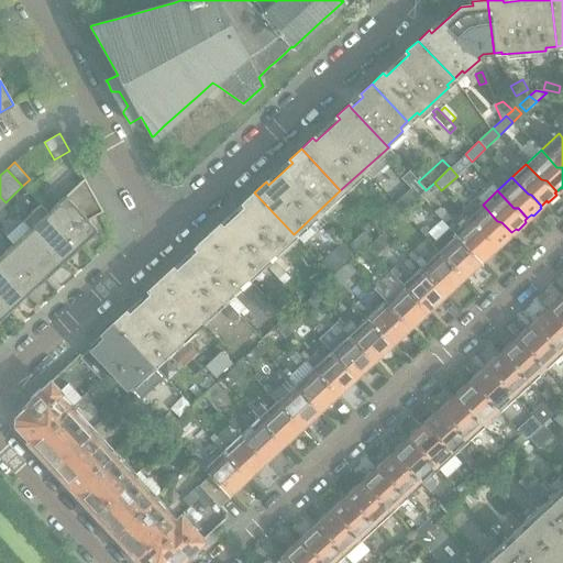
[(294,234),(254,192),(243,203),(245,206),(222,229),(219,225),(208,235),(246,277),(294,234)]
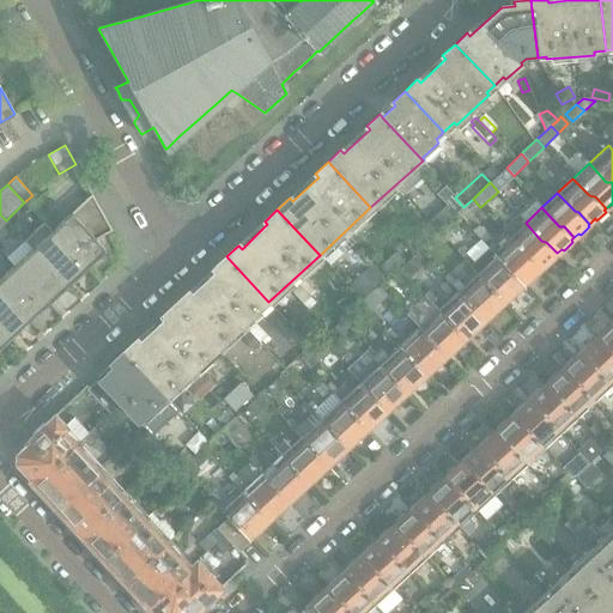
[(96,240),(71,213),(52,231),(85,268),(105,249),(96,240)]
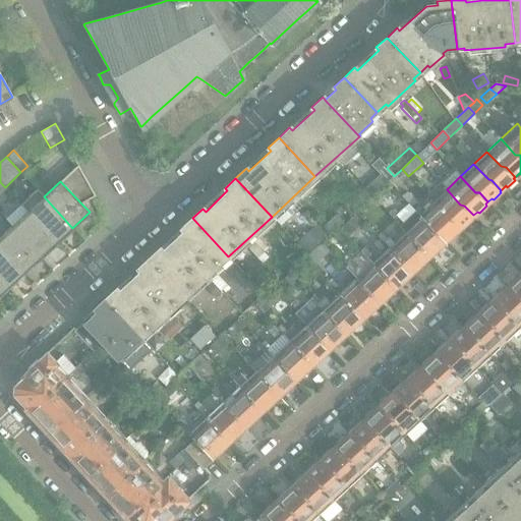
[(460,205),(447,189),(441,182),(426,195),(432,201),(448,218),(451,219),(460,228),(464,224),(465,226),(473,218),(472,217),(473,215),(464,206),(460,205)]
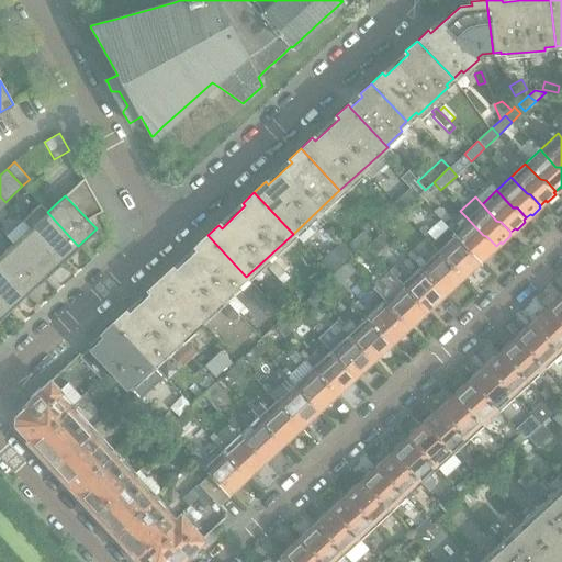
[(78,246),(47,212),(40,203),(22,221),(29,228),(62,262),(78,246)]
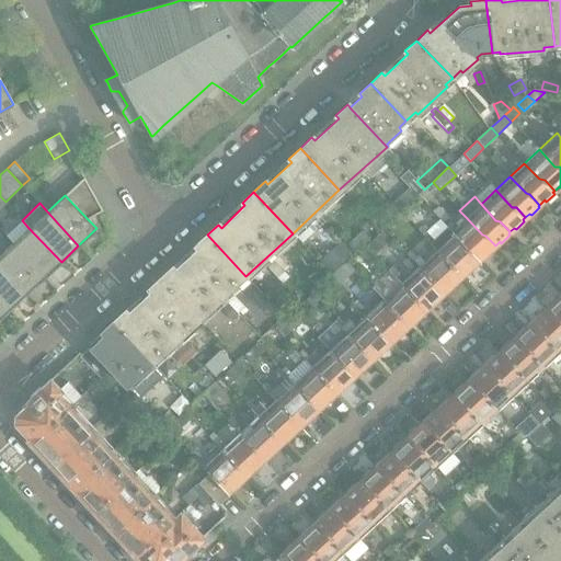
[(448,218),(438,207),(433,212),(443,222),(448,218)]
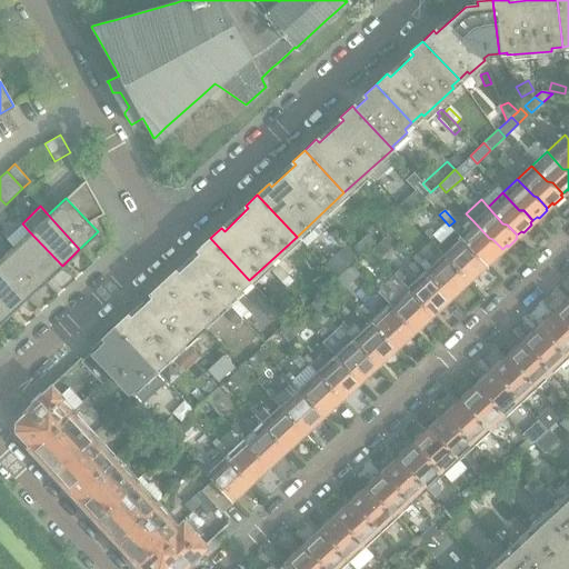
[(502,249),(492,239),(489,238),(472,220),(458,233),(473,251),(477,252),(487,263),(492,259),(493,260),(502,252),(500,250),(502,249)]
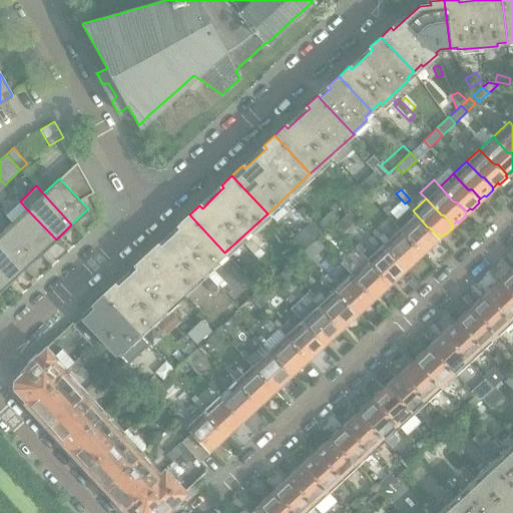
[(439,237),(430,227),(427,226),(413,210),(409,207),(397,219),(385,206),(381,210),(399,229),(422,253),(428,247),(429,246),(430,248),(438,241),(436,239),(439,237)]
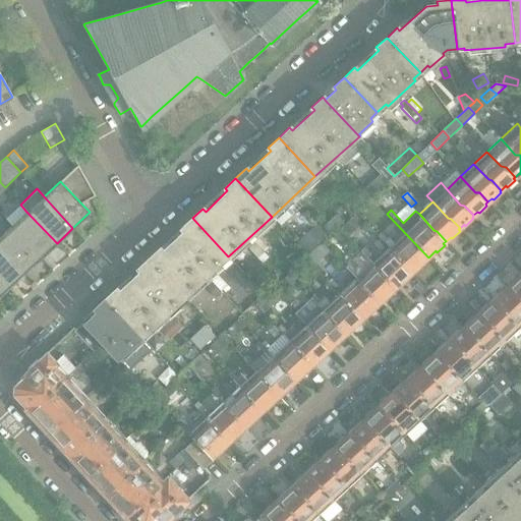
[(57,243),(26,212),(11,226),(41,257),(57,243)]
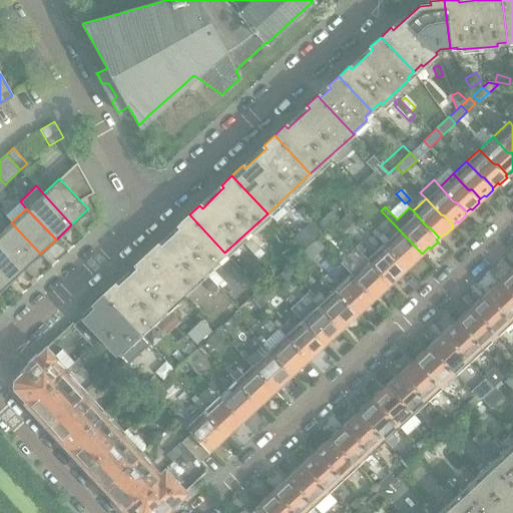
[(325,229),(338,217),(332,211),(319,223),(325,229)]
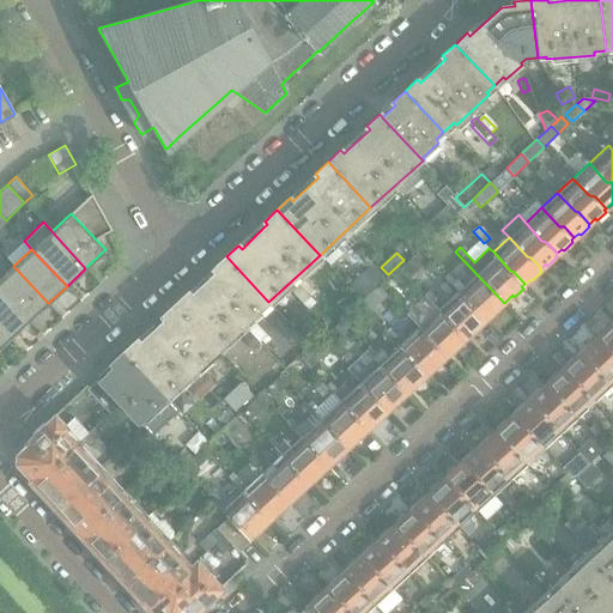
[(412,275),(426,262),(418,253),(404,266),(412,275)]
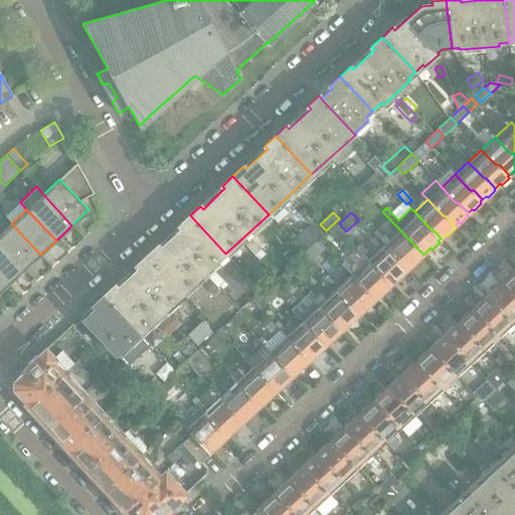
[(182,294),(225,253),(190,215),(179,225),(182,228),(171,238),(160,248),(157,245),(147,255),(182,294)]
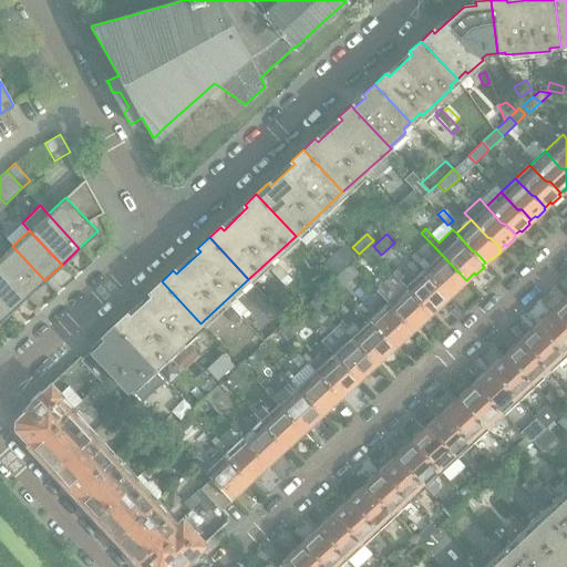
[(333,276),(356,256),(344,244),(323,265),(333,276)]
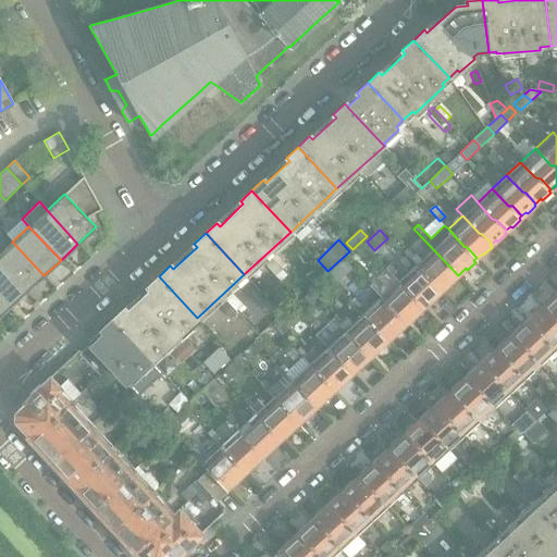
[(44,275),(12,242),(0,252),(0,262),(26,292),(44,275)]
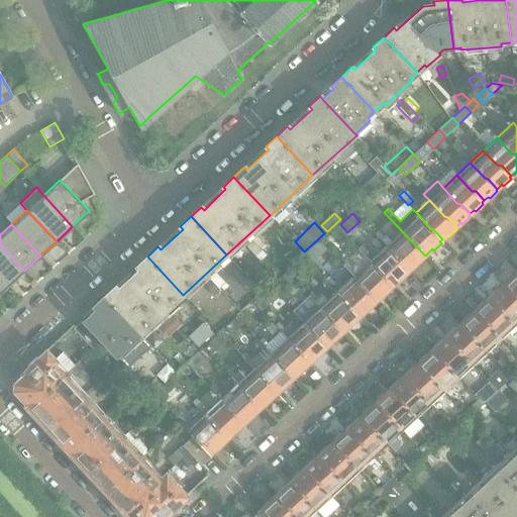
[(425,255),(402,231),(391,241),(386,235),(384,237),(378,230),(374,234),(386,246),(408,271),(415,265),(416,266),(424,259),(423,256),(425,255)]
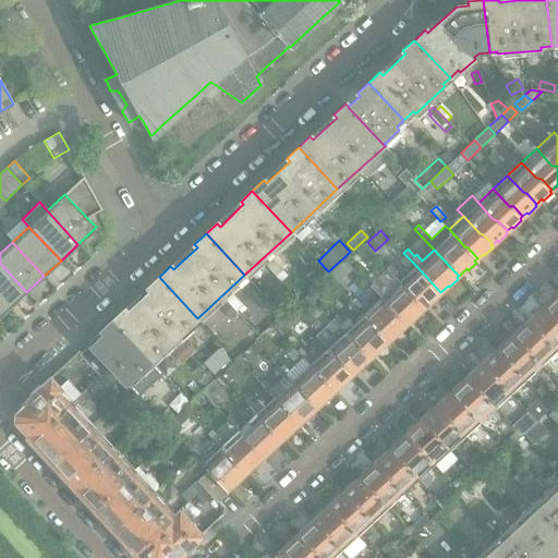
[(292,273),(277,256),(273,261),(287,276),(288,277),(292,273)]
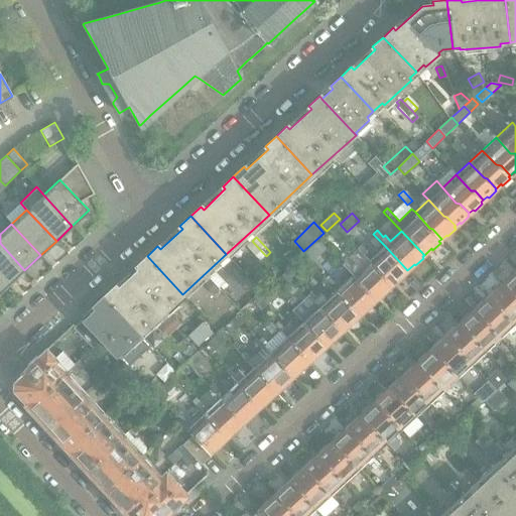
[(265,255),(252,241),(246,246),(259,261),(265,255)]
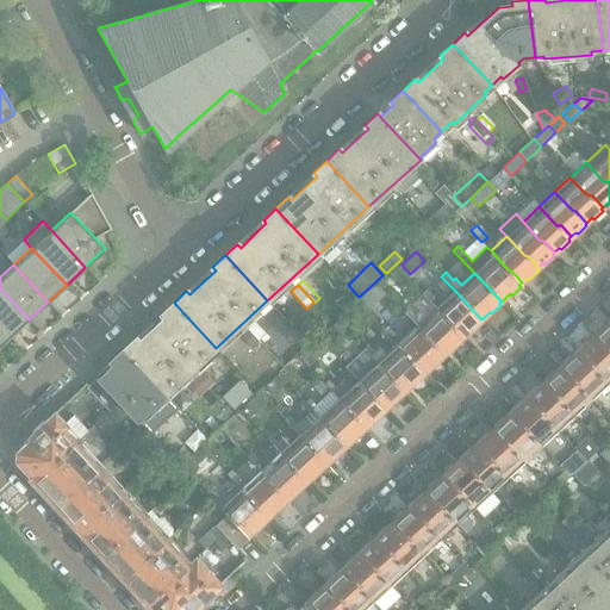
[(367,311),(386,294),(377,285),(359,302),(367,311)]
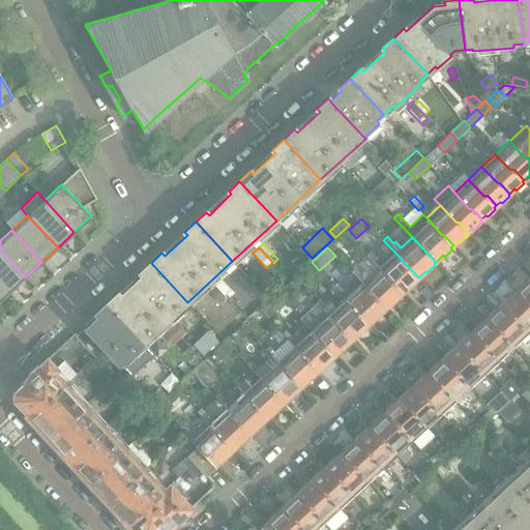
[(25,277),(0,249),(0,283),(8,293),(25,277)]
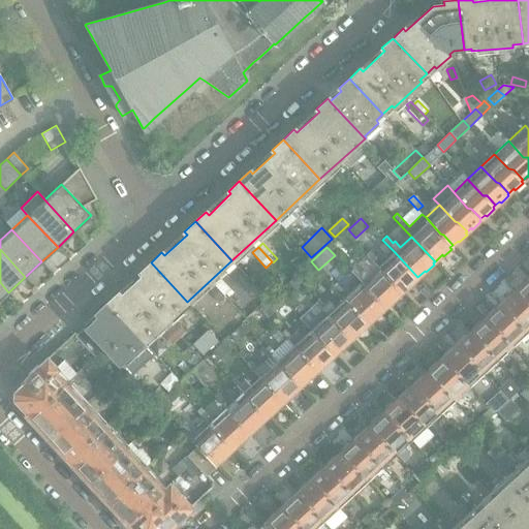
[(376,258),(370,252),(366,255),(372,262),(376,258)]
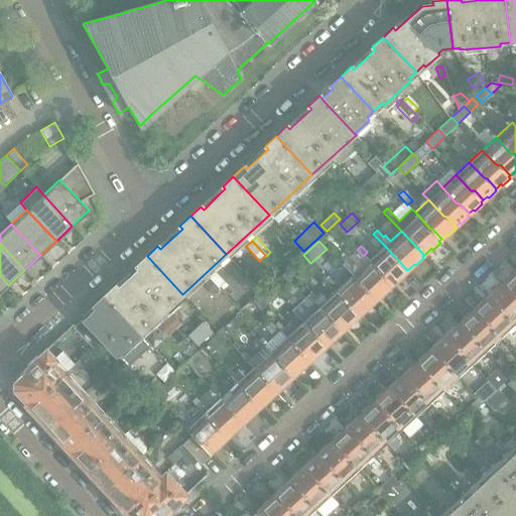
[(407,270),(385,246),(369,261),(391,285),(397,280),(398,279),(399,280),(407,273),(405,272),(407,270)]
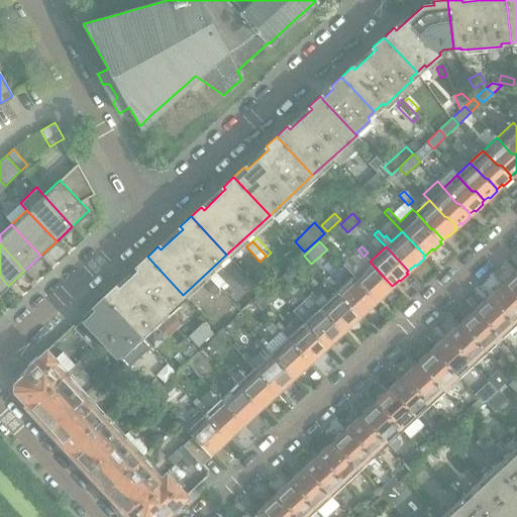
[(139,334),(183,295),(147,256),(136,267),(139,270),(117,290),(115,287),(104,297),(139,334)]
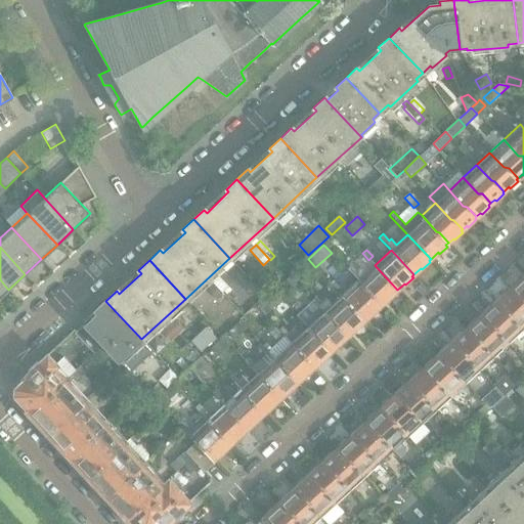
[(397,290),(375,265),(365,274),(360,268),(356,271),(350,264),(346,268),(358,280),(380,305),(387,299),(389,300),(398,292),(397,290)]
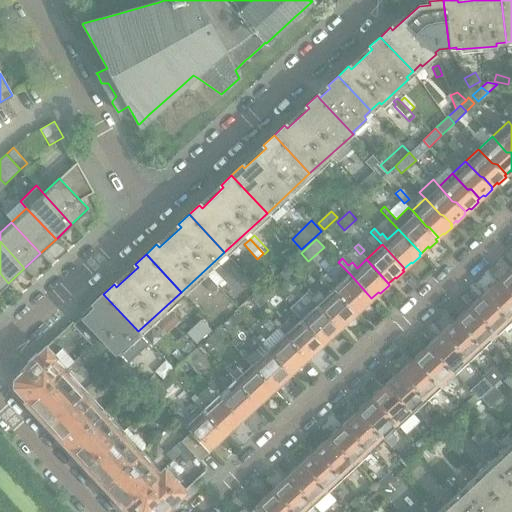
[(511,270),(508,272),(507,271),(496,281),(497,283),(505,290),(510,290),(511,292),(511,270)]
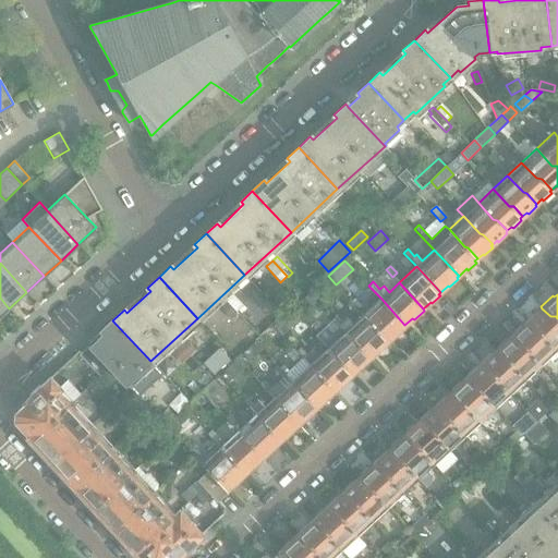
[(243,305),(233,295),(226,302),(237,312),(243,305)]
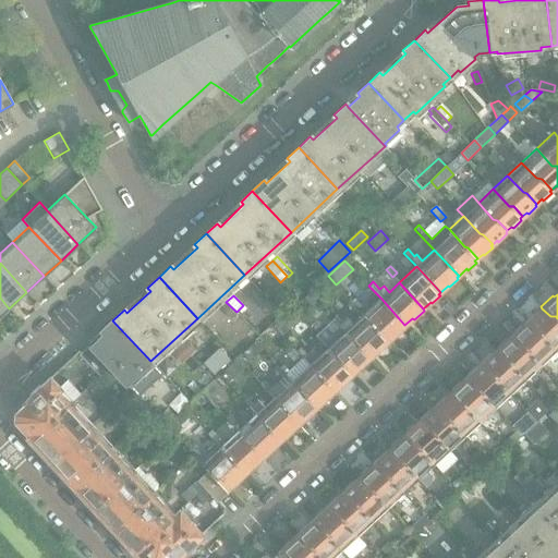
[(0,316),(9,308),(0,298),(0,316)]
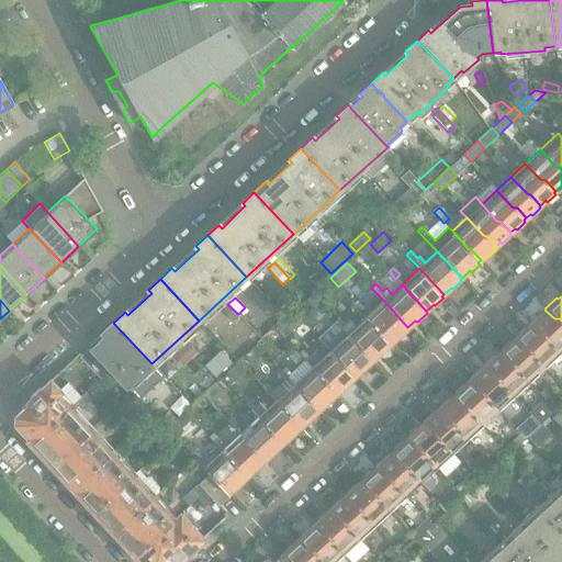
[(364,308),(357,301),(353,304),(361,312),(364,308)]
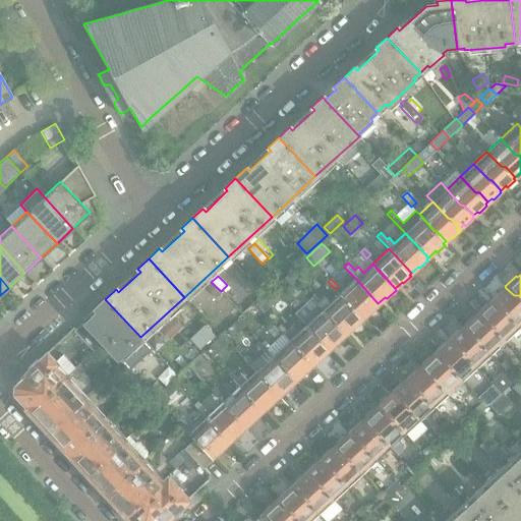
[(378,303),(356,279),(339,294),(361,320),(368,312),(369,314),(378,306),(377,305),(378,303)]
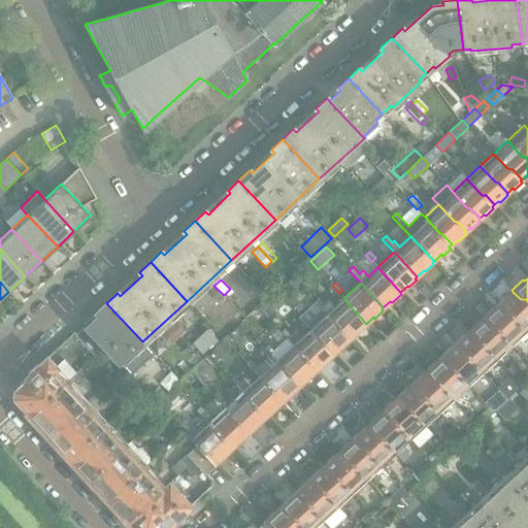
[(224,297),(213,287),(207,292),(218,302),(224,297)]
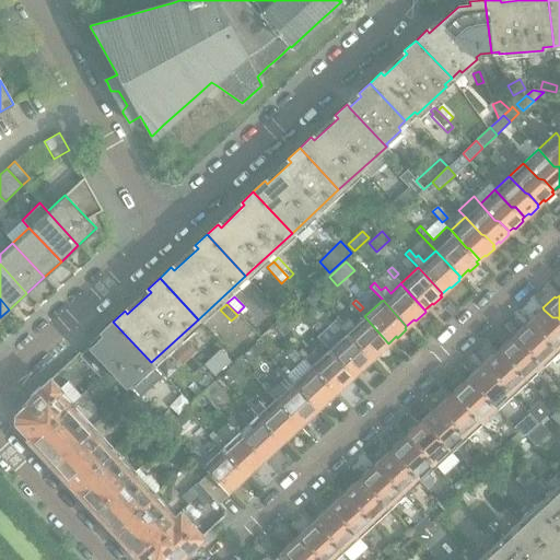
[(559,319),(558,317),(552,317),(544,310),(540,313),(539,311),(527,322),(528,324),(537,333),(543,333),(559,351),(559,319)]
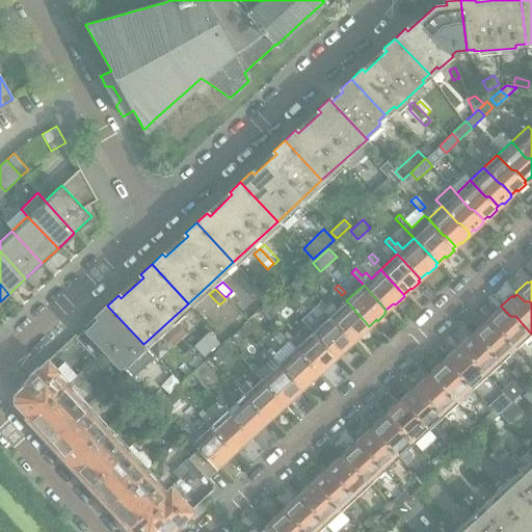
[(269,320),(286,304),(277,295),(261,311),(269,320)]
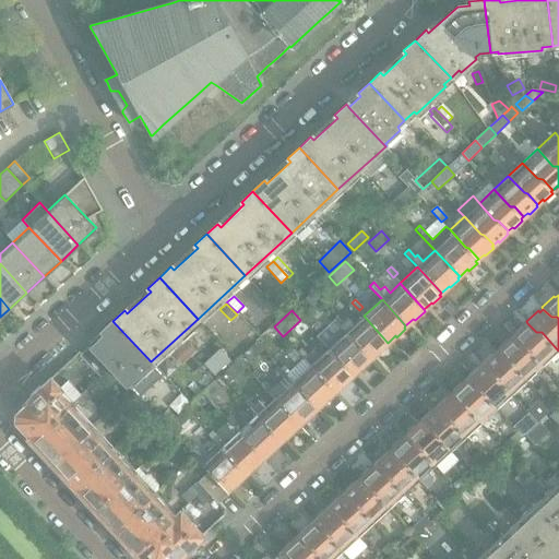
[(388,343),(364,316),(354,324),(348,319),(344,322),(337,316),(333,320),(346,333),(370,359),(377,353),(378,352),(379,354),(388,346),(385,344),(388,343)]
